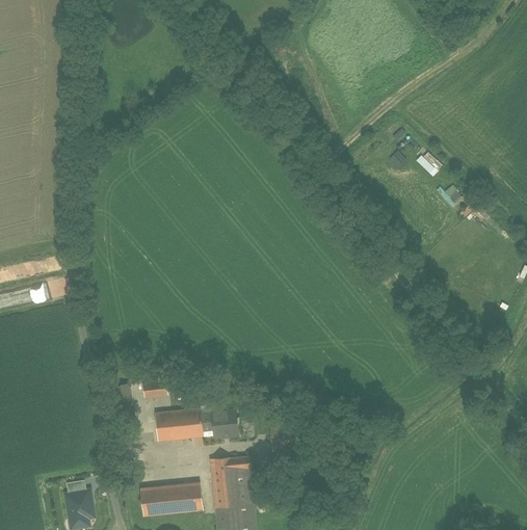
[(394,141),(401,135),(398,131),(391,138),(394,141)]
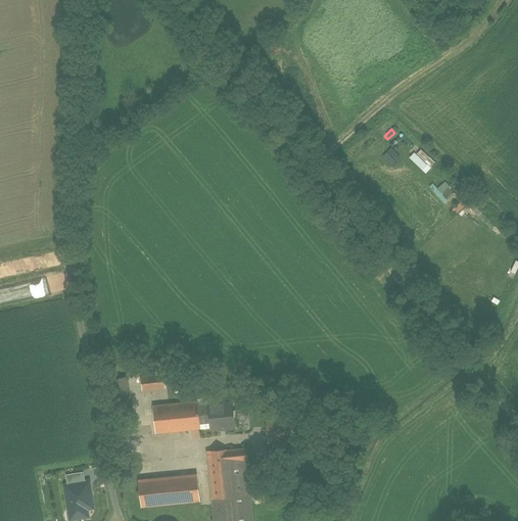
[(388,168),(396,159),(388,150),(380,158),(388,168)]
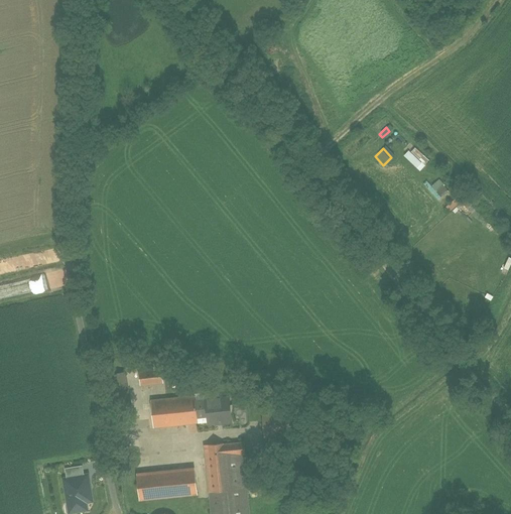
[(417,172),(426,162),(410,148),(401,158),(417,172)]
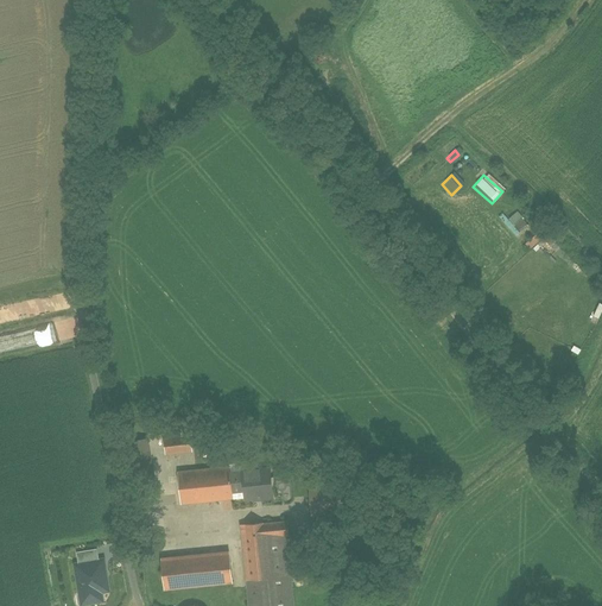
[(505,220),(513,233),(523,226),(514,214),(505,220)]
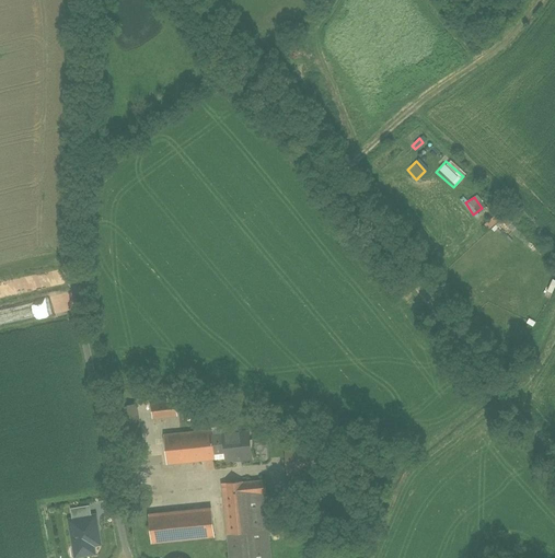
[(495,214),(480,225),(484,232),(499,220),(495,214)]
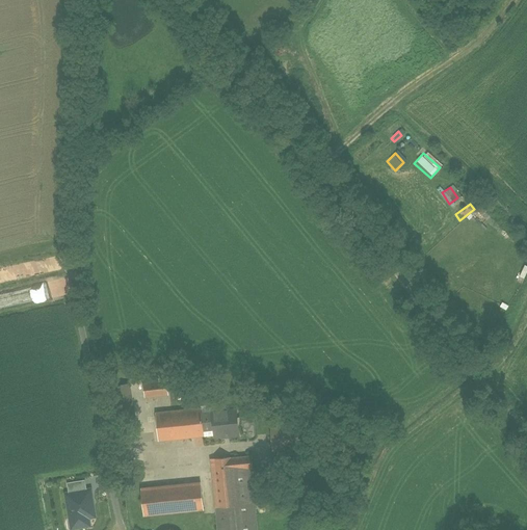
[(476,207),(472,212),(483,221),(486,217),(476,207)]
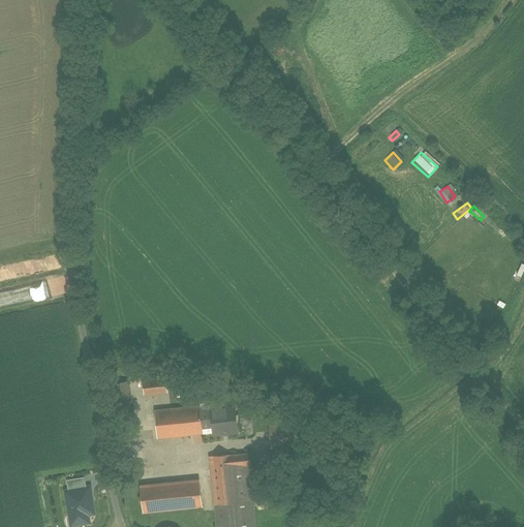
[(166,379),(139,382),(141,397),(167,394),(166,379)]
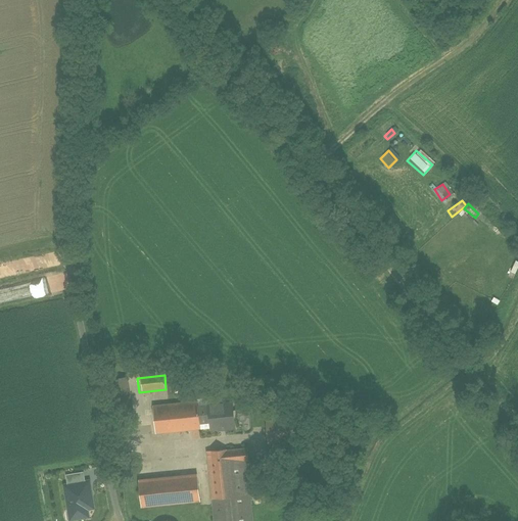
[(197,403),(152,408),(154,434),(200,429),(199,425),(197,407),(197,403)]
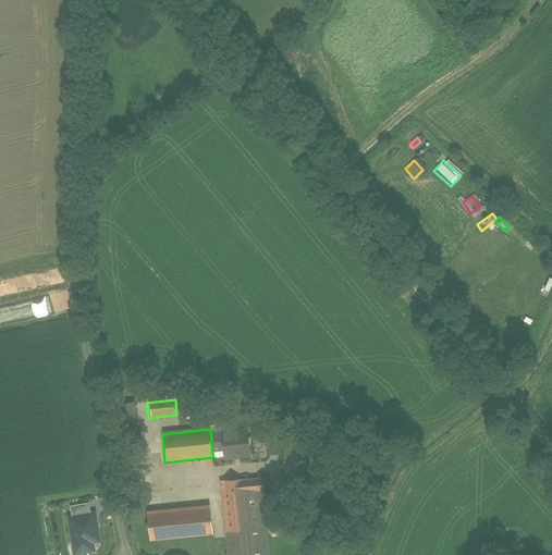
[(224,459),(252,456),(248,429),(221,432),(223,452),(224,459)]
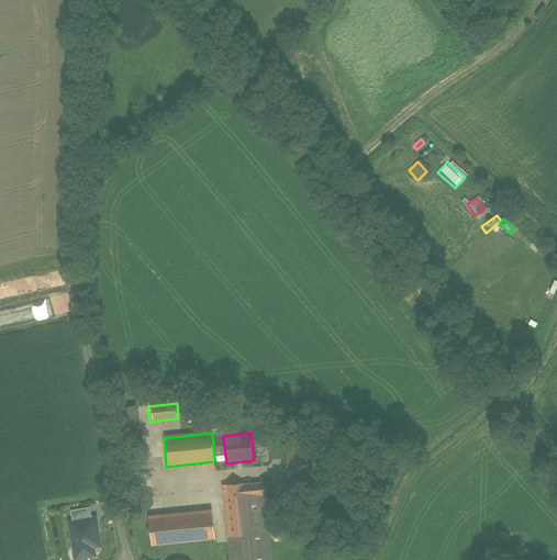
[(212,437),(214,457),(225,456),(223,436),(212,437)]
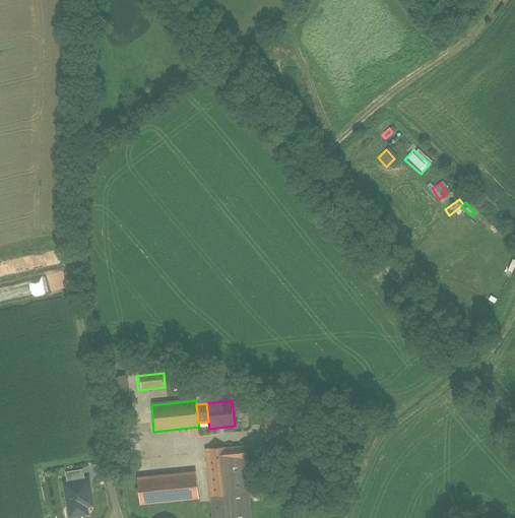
[(248,449),(207,452),(211,517),(249,517),(246,460),(249,460),(248,449)]
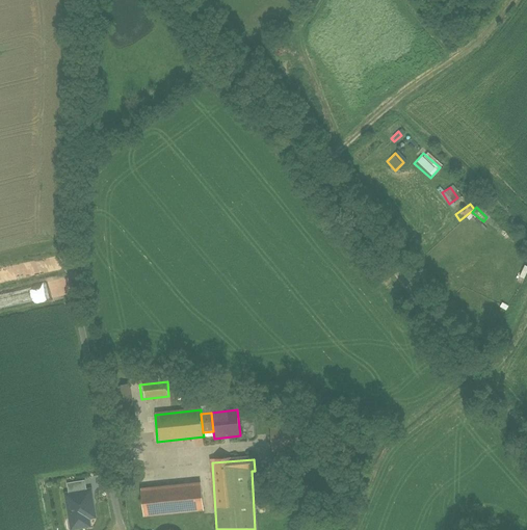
[(85,481),(67,484),(68,493),(86,489),(85,481)]
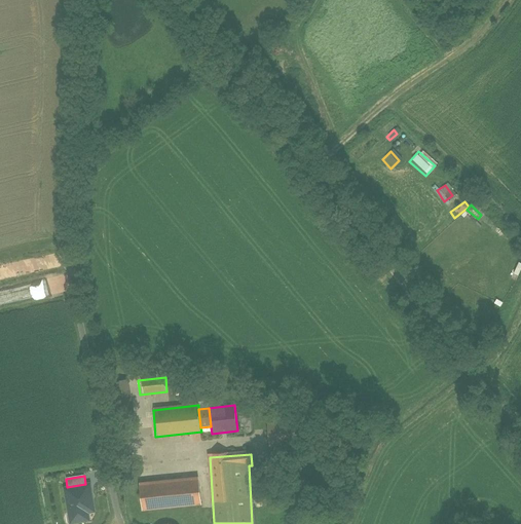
[(198,479),(140,485),(142,511),(200,506),(198,479)]
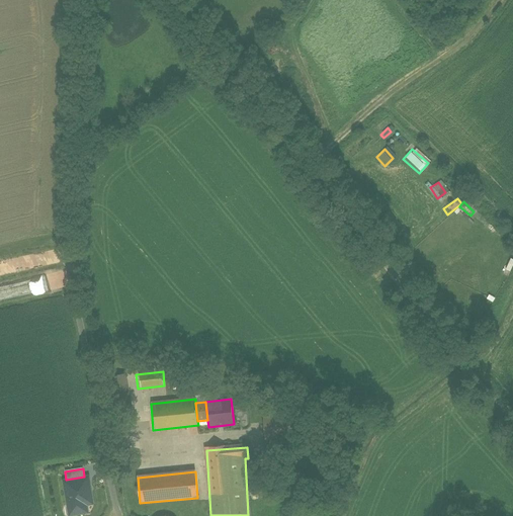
[(66,480),(62,481),(68,515),(74,515),(86,513),(85,505),(92,504),(88,477),(84,477),(66,480)]
